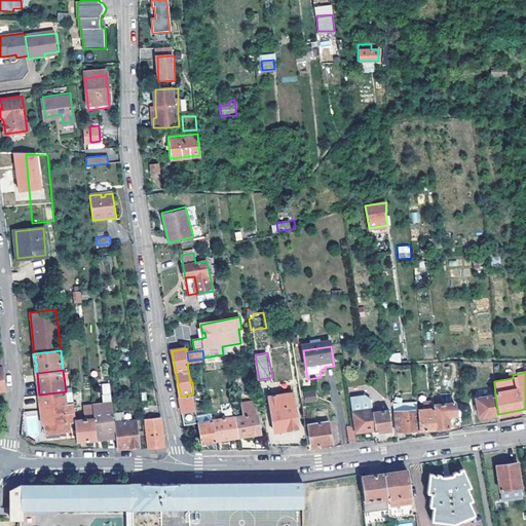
[(111,398),(110,385),(100,387),(101,400),(111,398)]
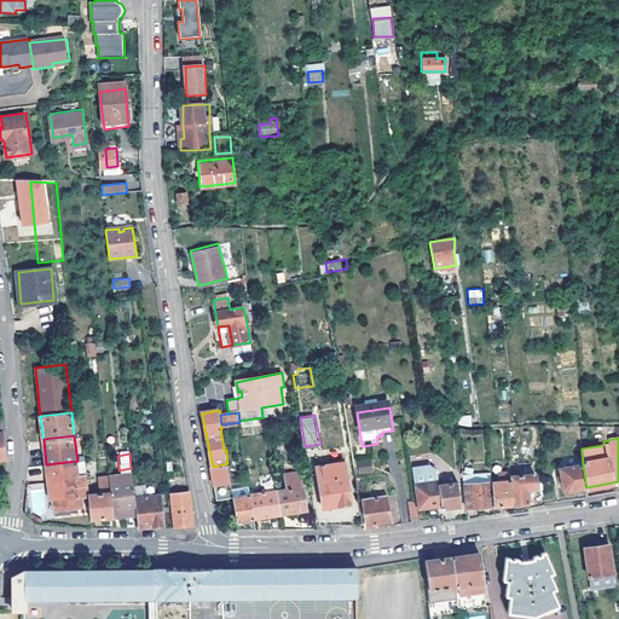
[(358,473),(372,473),(372,458),(357,458),(358,473)]
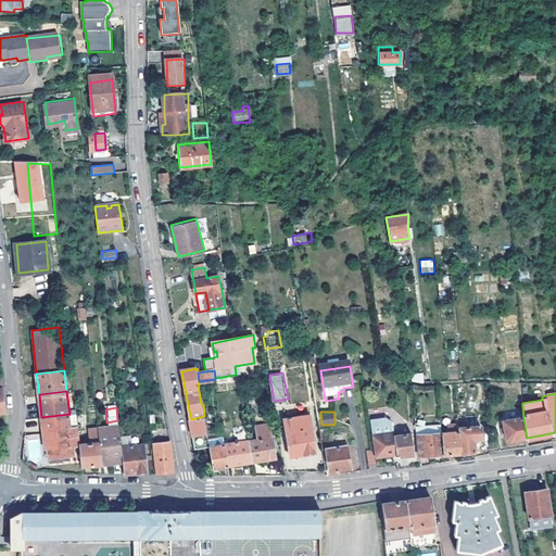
[(71,427),(70,414),(41,417),(45,449),(48,449),(48,456),(74,454),(73,445),(79,445),(79,444),(77,427),(71,427)]
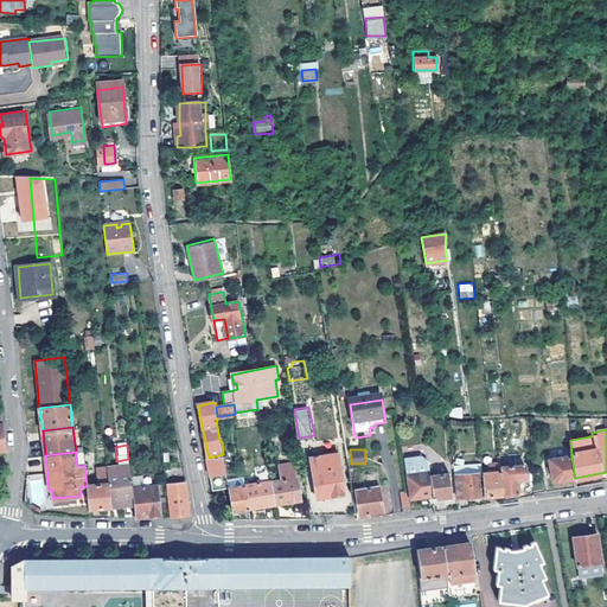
[(338,453),(312,457),(317,497),(344,493),(338,453)]
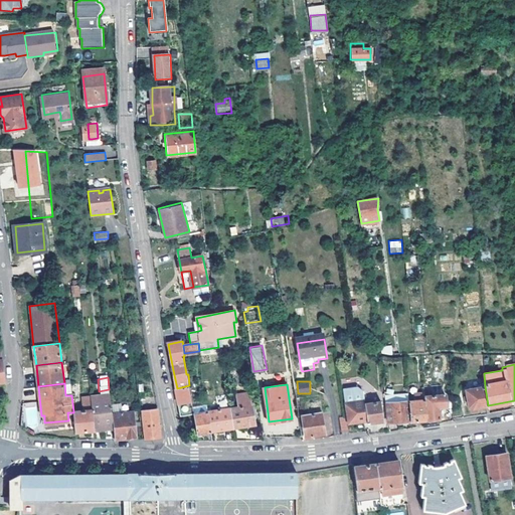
[(189,385),(177,388),(175,388),(180,415),(194,413),(189,385)]
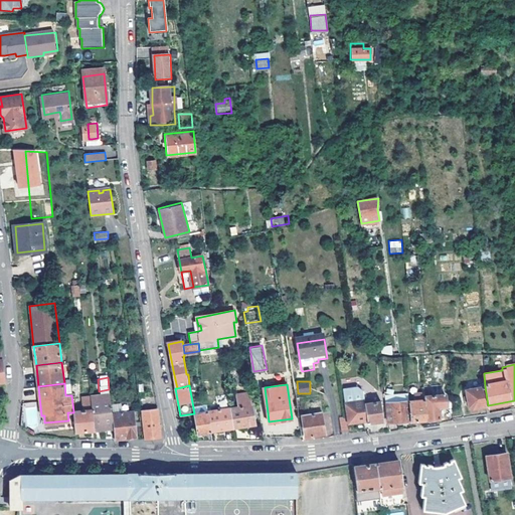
[(470,409),(488,405),(485,386),(467,389),(470,409)]
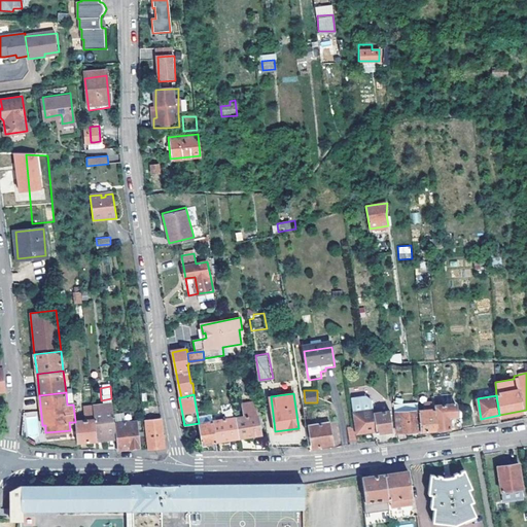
[(425,410),(418,411),(420,430),(437,429),(435,406),(434,398),(434,396),(431,396),(431,402),(424,403),(425,410)]
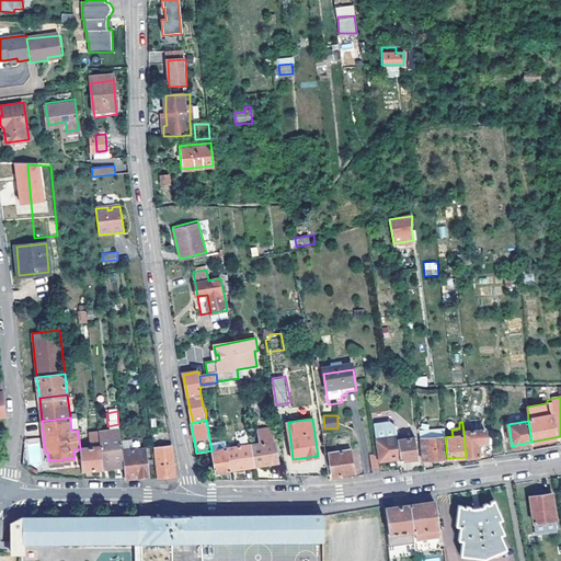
[(398,439),(397,427),(390,423),(376,425),(380,460),(401,458),(398,439)]
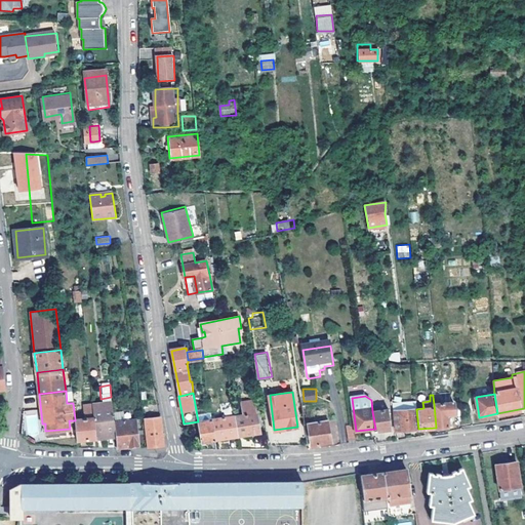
[(116,436),(114,420),(111,397),(101,399),(102,406),(92,407),(93,417),(95,438),(95,439),(116,436)]
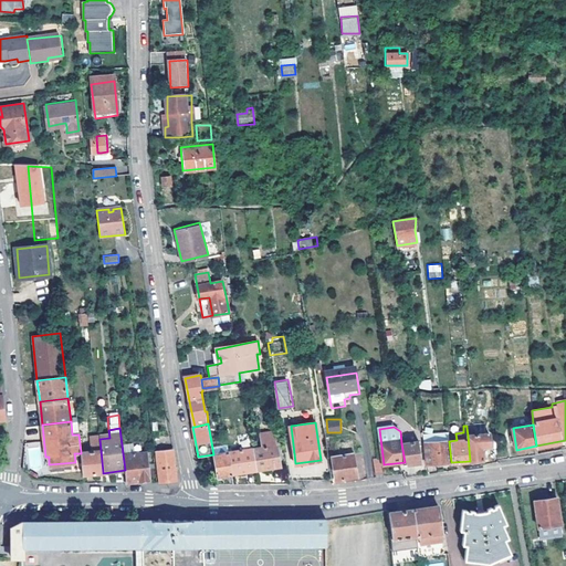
[(253,439),(254,448),(258,470),(281,465),(276,443),(274,430),(259,433),(261,446),(258,447),(257,439),(253,439)]
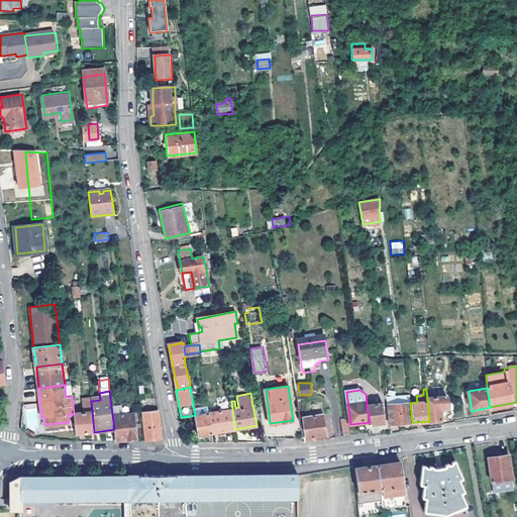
[(388,405),(389,404),(410,403),(410,396),(410,395),(387,398),(388,405)]
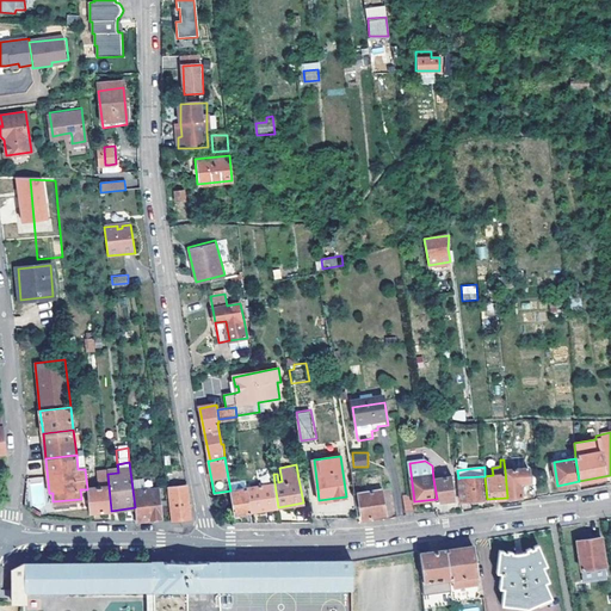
[(524,497),(523,482),(529,482),(528,468),(512,469),(505,470),(507,498),(524,497)]
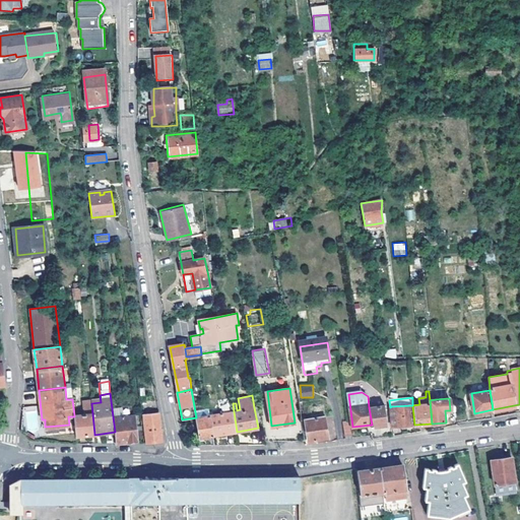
[(92,413),(91,403),(84,404),(85,413),(92,413)]
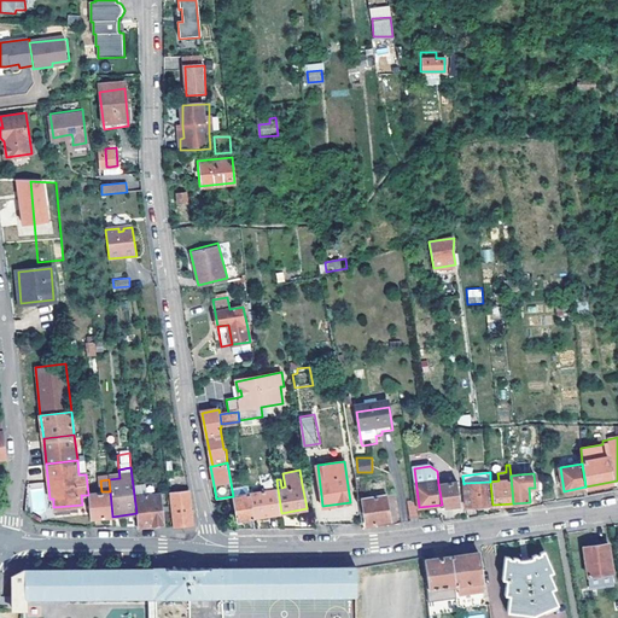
[(44,482),(28,483),(29,513),(45,513),(44,482)]
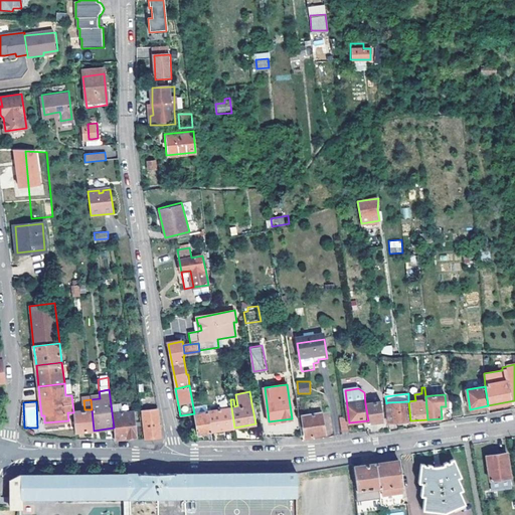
[(382,401),(365,403),(368,420),(368,422),(384,420),(382,401)]
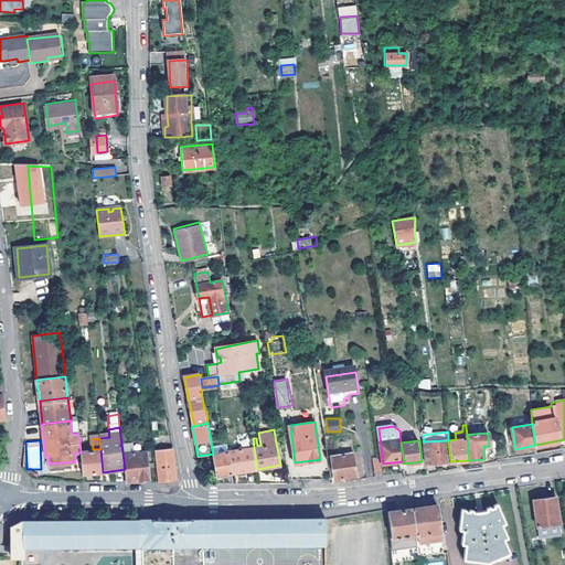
[(448,440),(425,441),(427,464),(450,461),(448,440)]
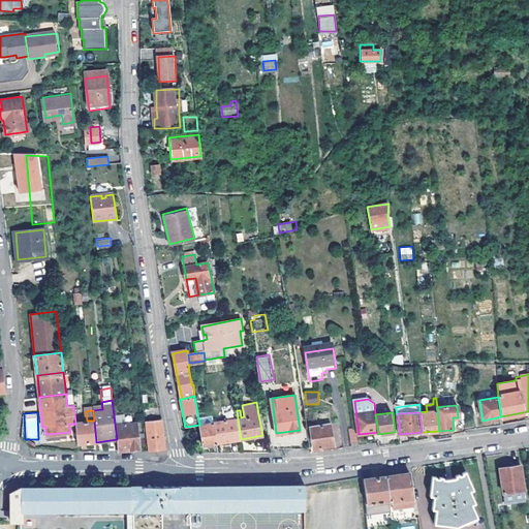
[(163,437),(162,418),(146,421),(149,449),(157,448),(164,447),(163,437)]
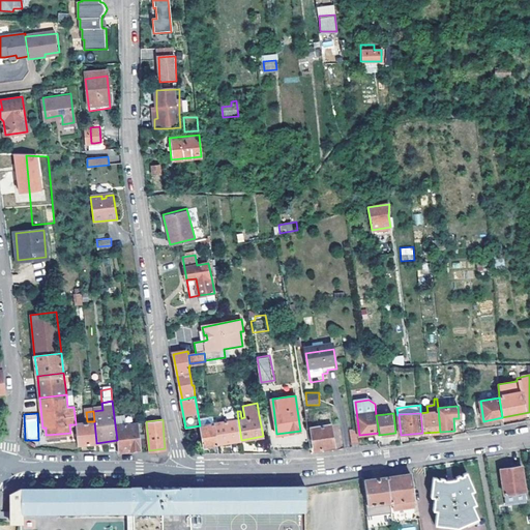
[(217,444),(241,440),(238,419),(214,422),(217,444)]
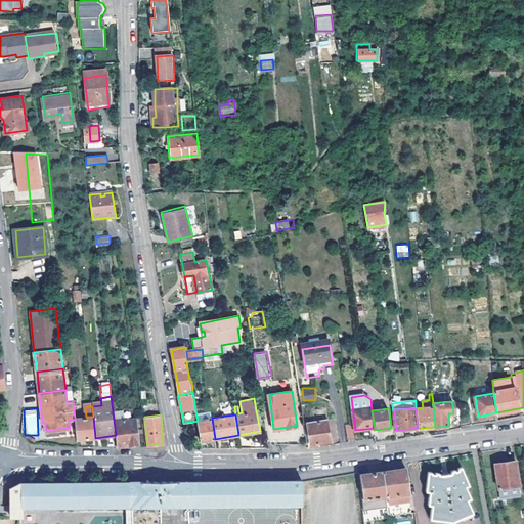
[(75,420),(77,439),(95,437),(93,417),(86,417),(75,419),(75,420)]
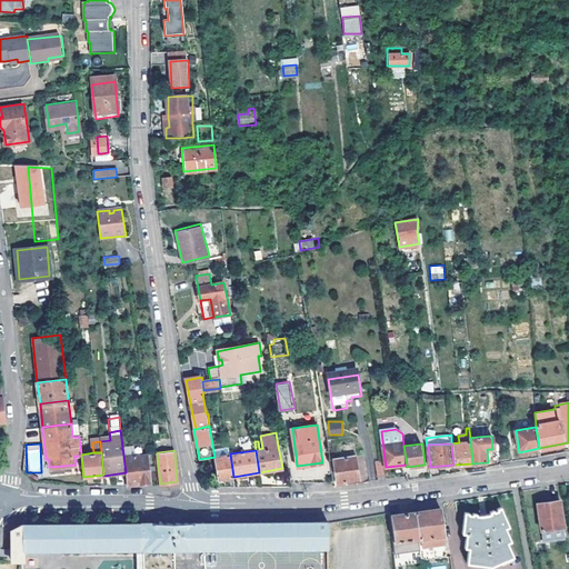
[(123,456),(126,472),(126,483),(138,482),(151,481),(148,453),(123,456)]
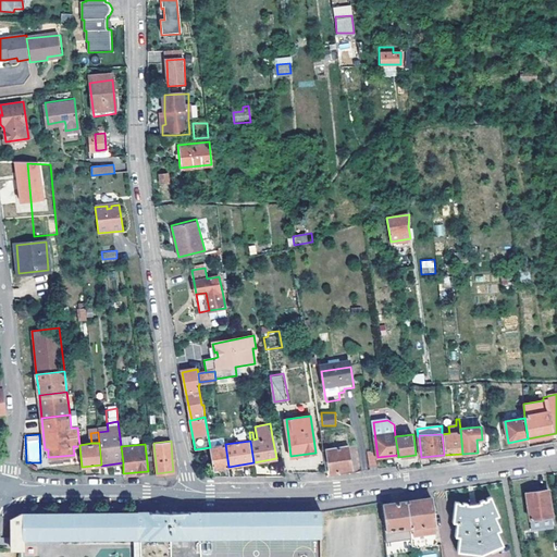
[(210,447),(213,469),(229,467),(225,444),(210,447)]
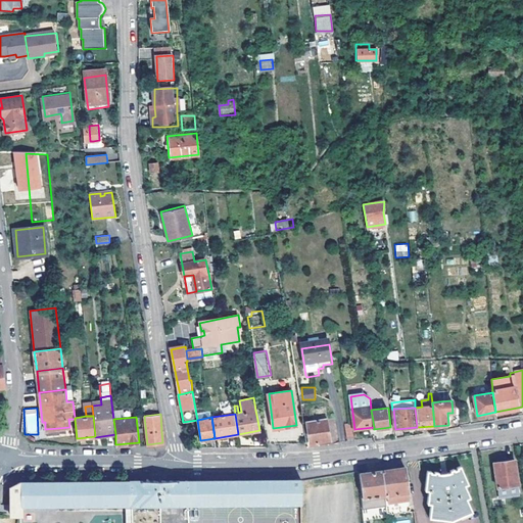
[(327,419),(307,422),(311,443),(331,441),(327,419)]
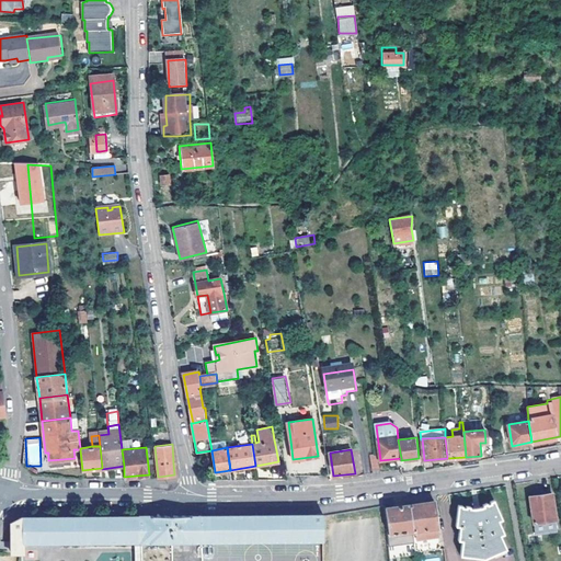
[(381,474),(379,460),(370,462),(373,477),(381,474)]
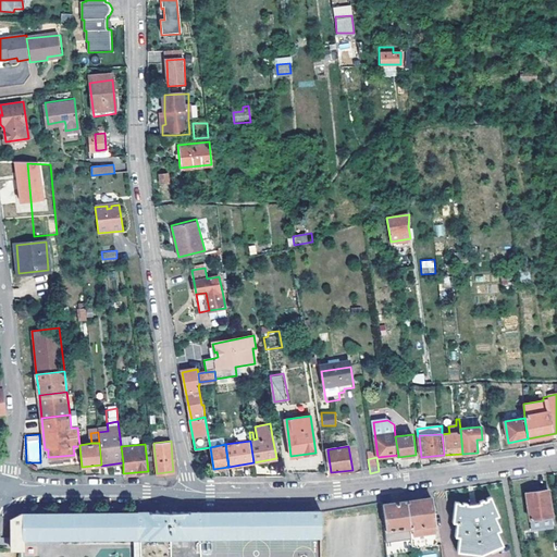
[(547,490),(527,492),(530,519),(551,516),(547,490)]
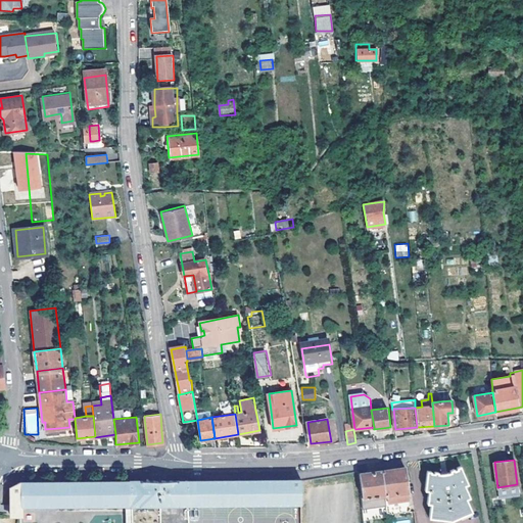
[(444,471),(426,471),(425,490),(428,491),(427,504),(430,505),(429,517),(450,520),(472,512),(467,498),(470,497),(466,485),(469,484),(461,465),(444,471)]
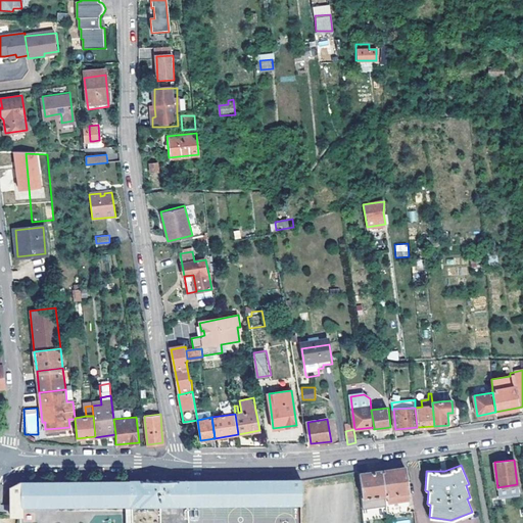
[(381,471),(384,495),(386,515),(411,512),(405,468),(391,470),(381,471)]
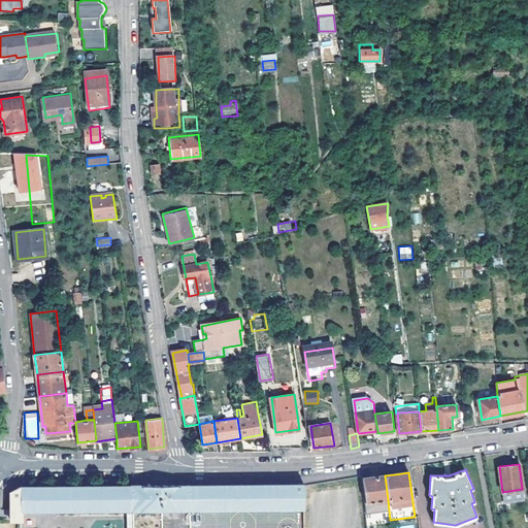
[(366,502),(388,500),(385,475),(372,477),(363,479),(366,502)]
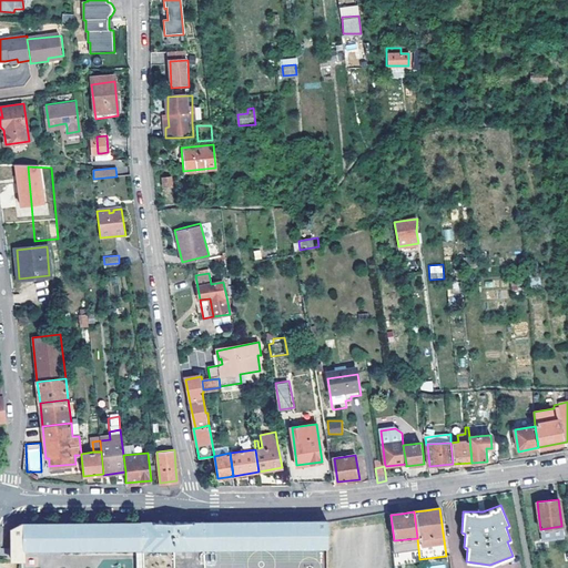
[(23,524),(11,529),(12,559),(22,559),(22,549),(141,551),(141,567),(174,567),(174,547),(203,548),(326,547),(327,520),(141,521),(141,525),(23,524)]
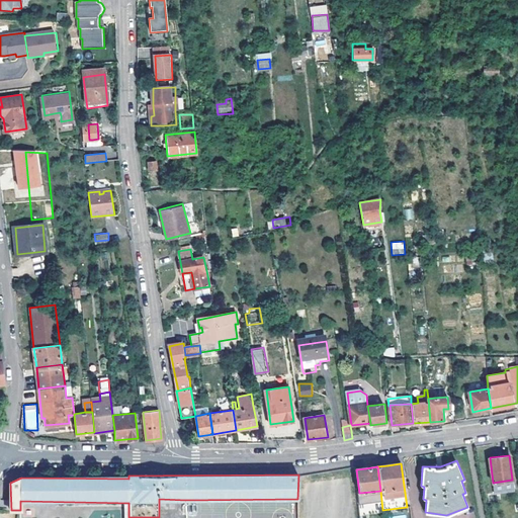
[(185,517),(185,500),(159,499),(159,517),(185,517)]
